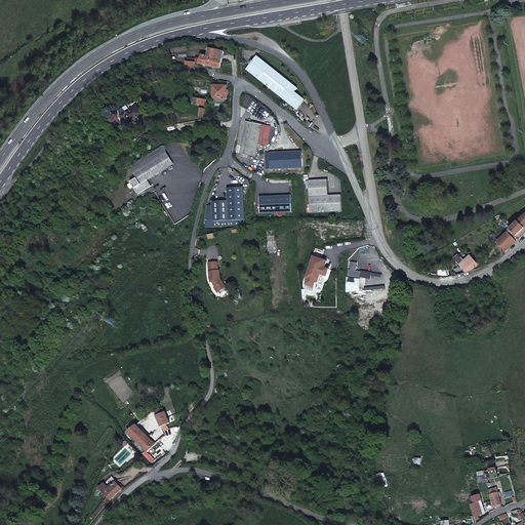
[(206,53),(200,52),(197,62),(218,67),(221,50),(207,47),(206,53)]
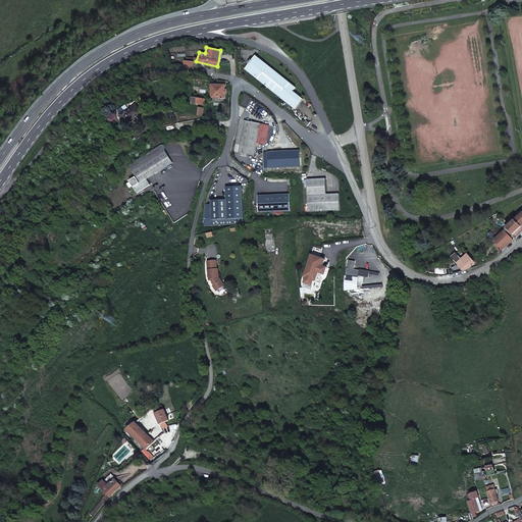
[(160,58),(156,49),(149,52),(150,54),(149,55),(152,61),(160,58)]
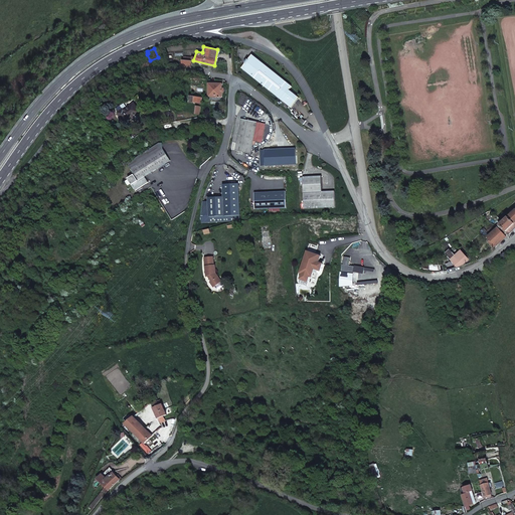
[(179,58),(179,64),(181,64),(183,64),(187,65),(189,65),(191,59),(193,60),(196,51),(194,51),(192,55),(181,54),(180,58),(179,58)]
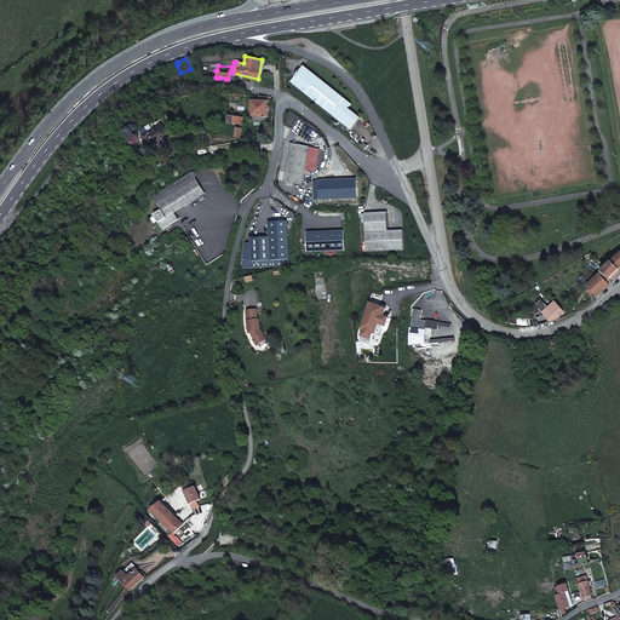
[(348,103),(300,64),(296,70),(294,69),(292,73),(293,74),(288,80),(323,110),(345,128),(356,118),(344,108),(348,103)]
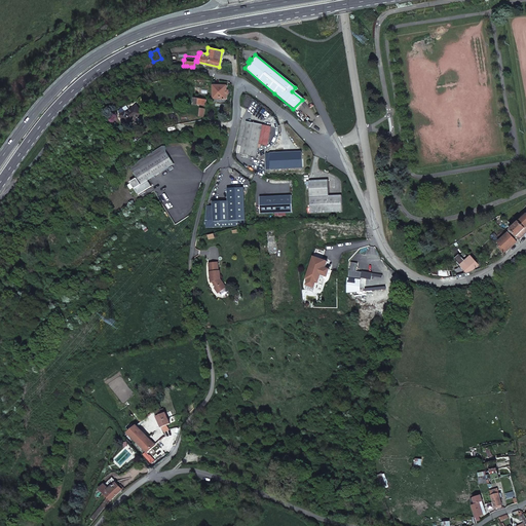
[(226,85),(213,84),(213,96),(220,97),(220,99),(226,99),(226,94),(228,94),(228,88),(226,88),(226,85)]
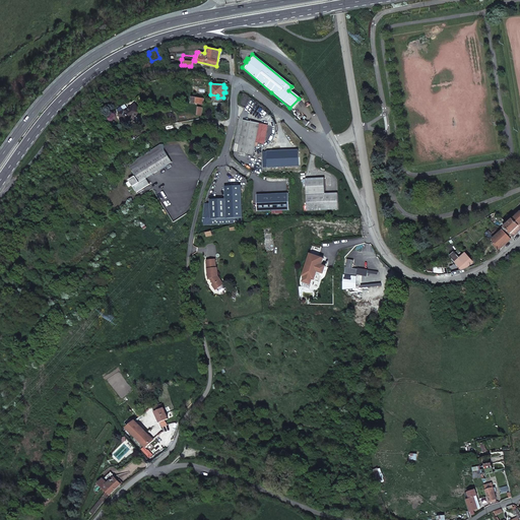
[(127,122),(141,113),(136,104),(125,110),(124,109),(120,112),(127,122)]
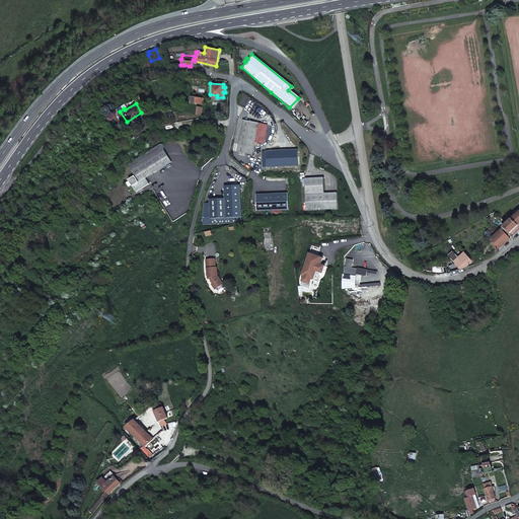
[(182,121),(197,119),(201,106),(197,106),(194,116),(183,119),(182,121)]
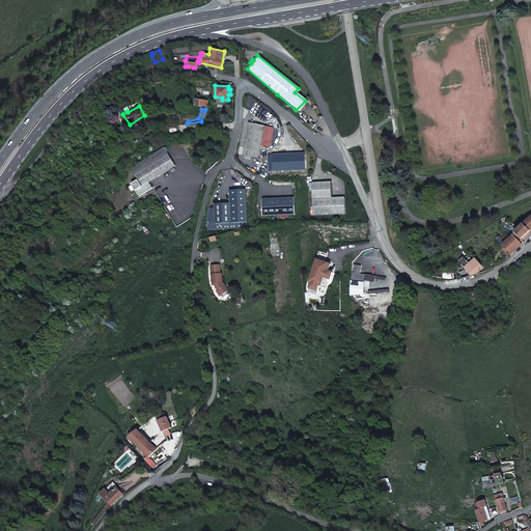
[(272,124),(247,120),(241,152),(241,156),(247,157),(248,154),(257,156),(258,146),(261,147),(262,143),(269,145),(272,124)]
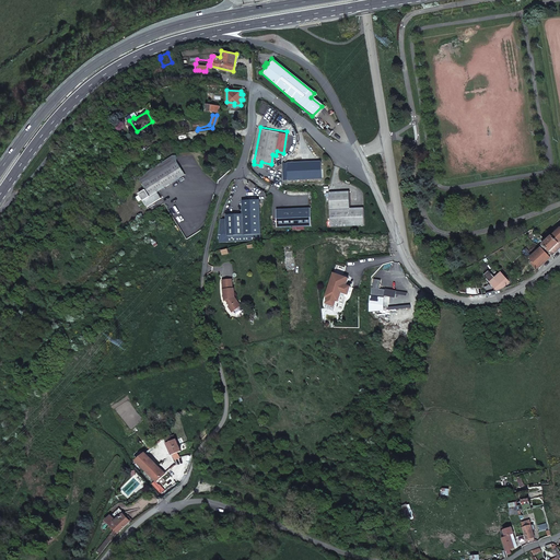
[(147,191),(139,195),(147,208),(161,199),(158,194),(186,176),(177,163),(177,158),(174,158),(139,179),(147,191)]
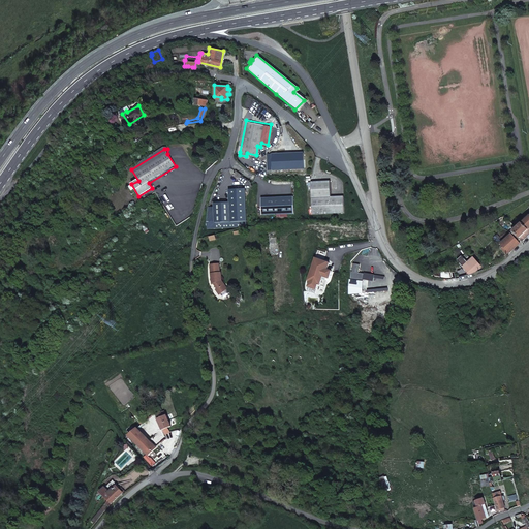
[(304,152),(271,151),(270,168),(303,168),(304,152)]
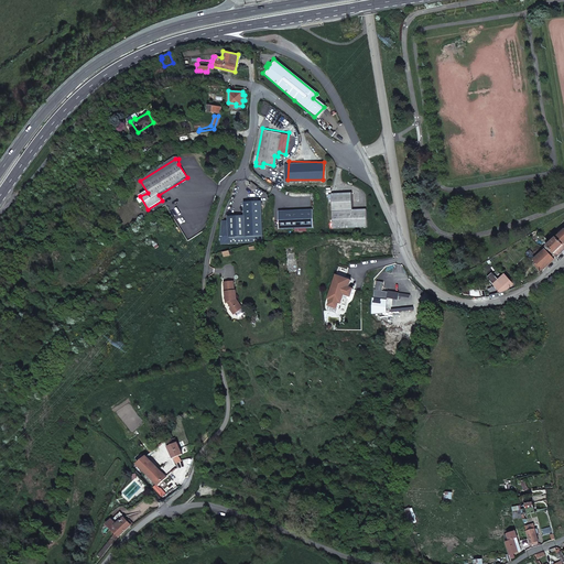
[(258,187),(251,182),(247,186),(255,192),(258,187)]
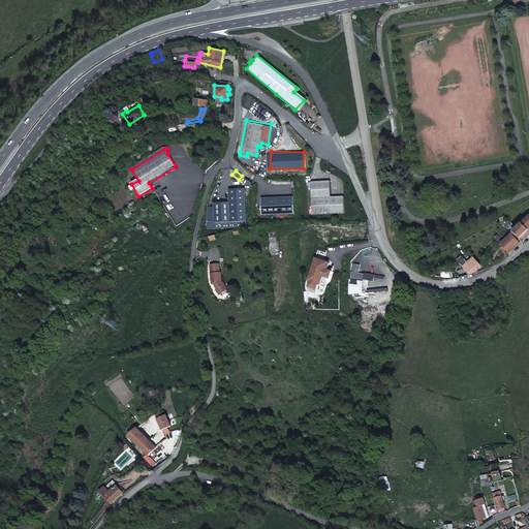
[(330,180),(309,181),(311,214),(344,211),(343,194),(331,195),(330,180)]
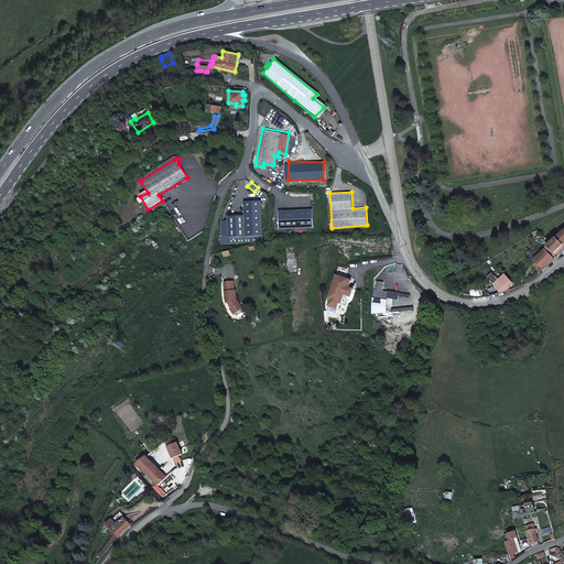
[(245,213),(261,213),(261,198),(243,199),(245,213)]
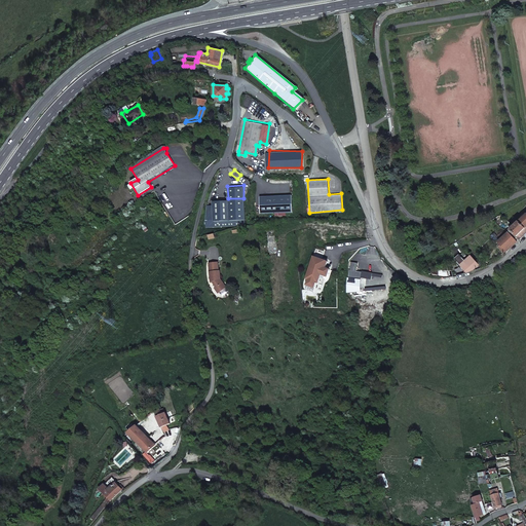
[(292,195),(260,194),(260,210),(292,211),(292,195)]
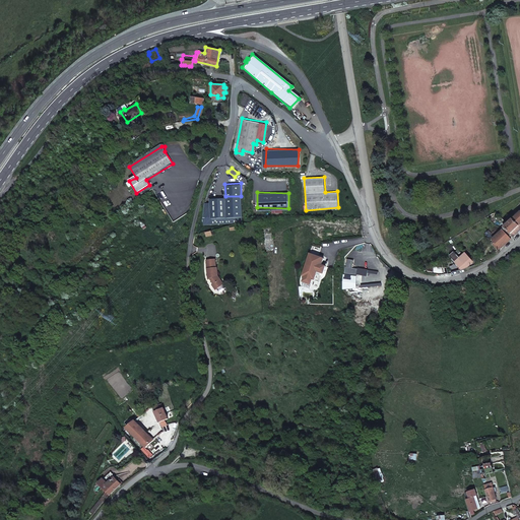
[(243,219),(241,196),(225,196),(210,197),(211,221),(243,219)]
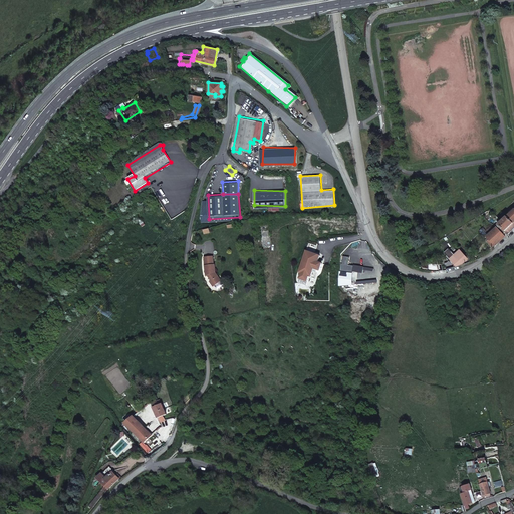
[(504,229),(512,222),(506,216),(498,224),(504,230),(504,229)]
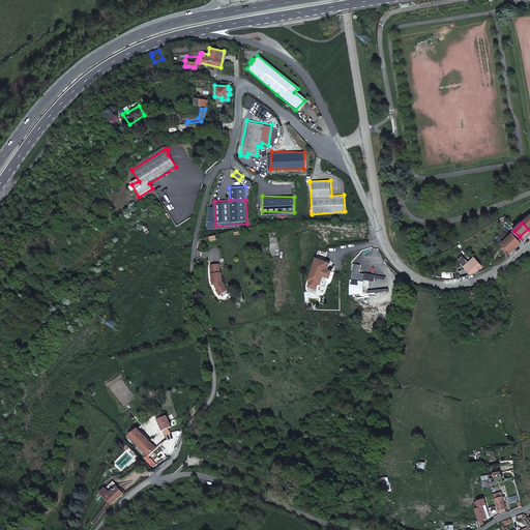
[(528,235),(529,232),(529,231),(528,229),(520,236),(523,240),(528,235)]
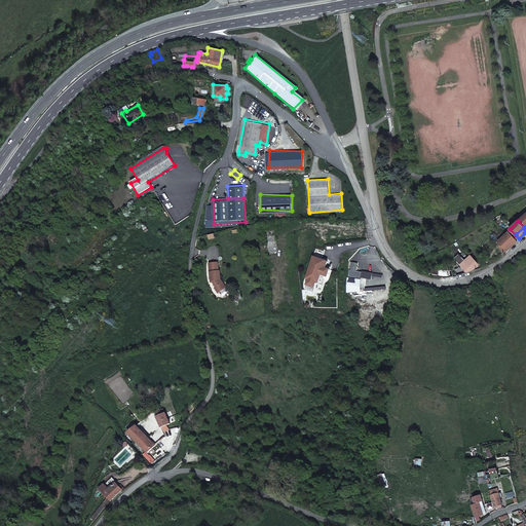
[(511,247),(505,240),(511,234),(508,231),(497,241),(500,246),(505,251),(506,252),(508,251),(511,247)]
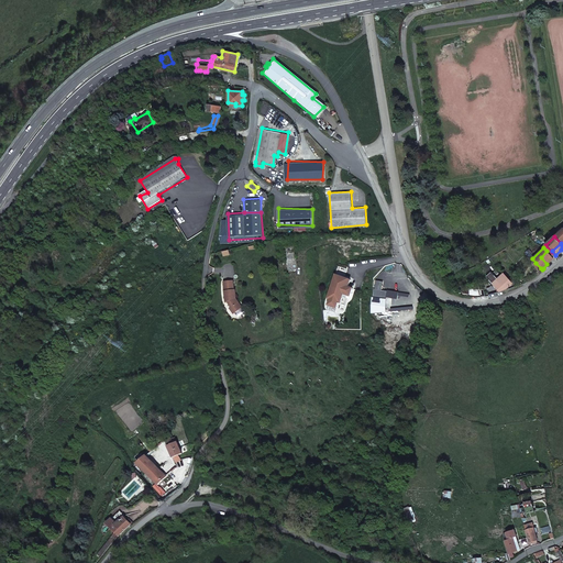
[(547,264),(548,263),(552,258),(547,251),(541,257),(547,264)]
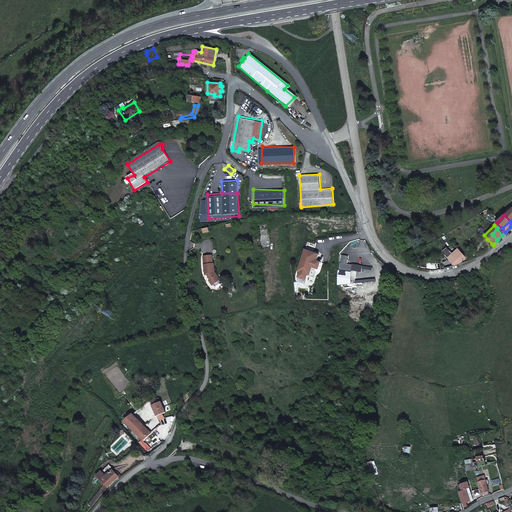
[(462,261),(467,257),(459,249),(457,247),(451,252),(445,246),(441,250),(453,263),(461,262),(462,261)]
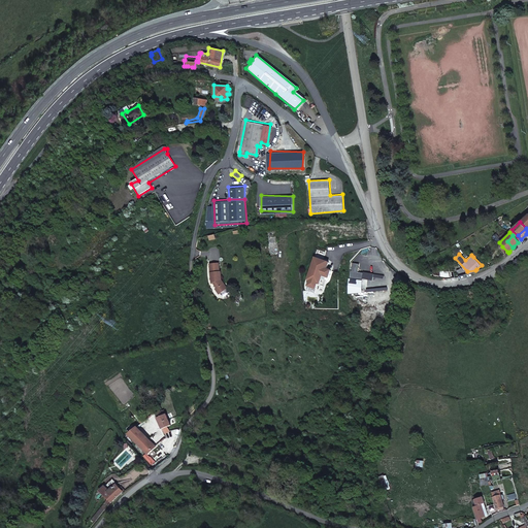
[(331,263),(317,258),(308,279),(310,279),(308,287),(316,290),(319,283),(321,284),(322,281),(320,279),(321,276),(329,279),(332,272),(328,270),(331,263)]
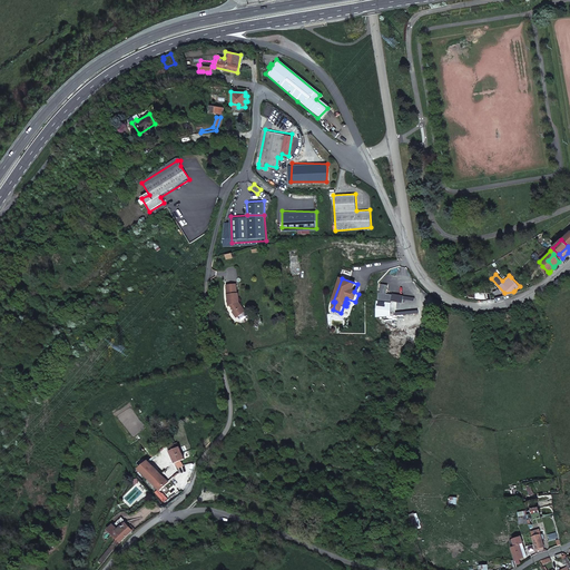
[(237,285),(227,286),(229,305),(232,304),(239,315),(246,311),(241,303),(239,294),(238,294),(237,285)]
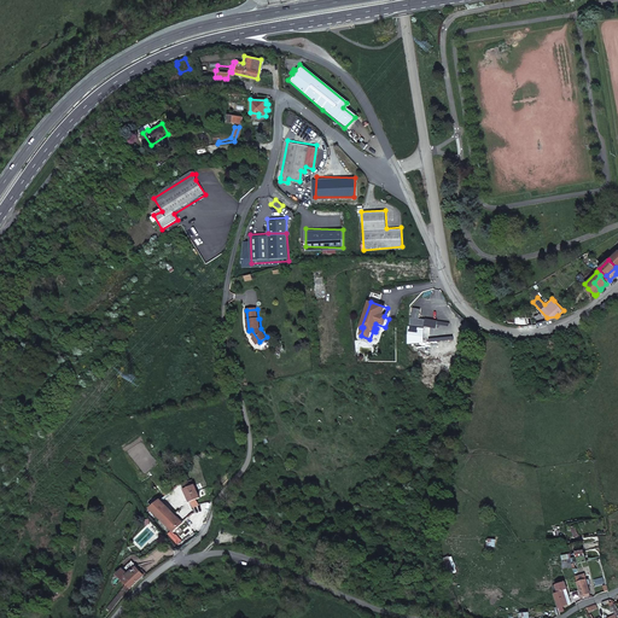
[(410,318),(410,326),(424,328),(425,320),(420,319),(420,309),(413,309),(412,318),(410,318)]
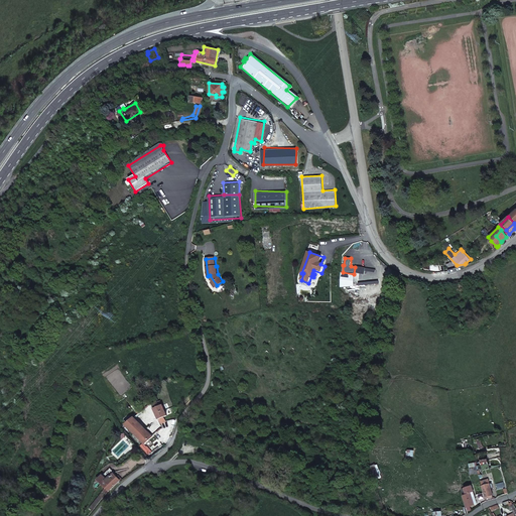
[(355,274),(354,274),(343,272),(341,272),(341,286),(355,283),(355,274)]
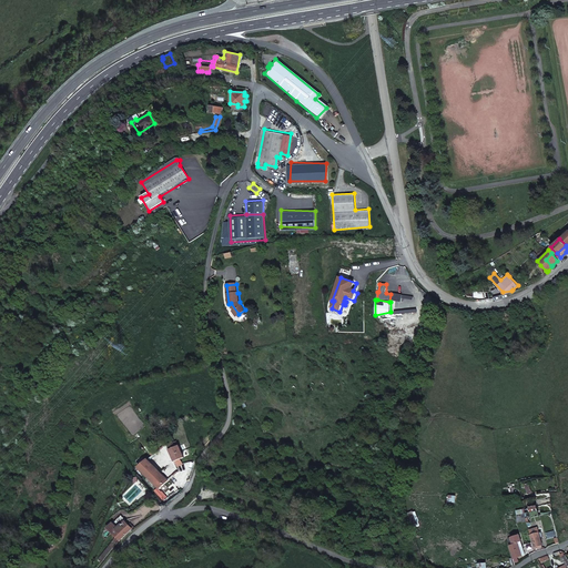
[(169,445),(165,439),(161,442),(163,445),(176,469),(183,465),(181,460),(184,458),(180,447),(178,447),(179,444),(176,442),(174,443),(173,442),(169,445)]
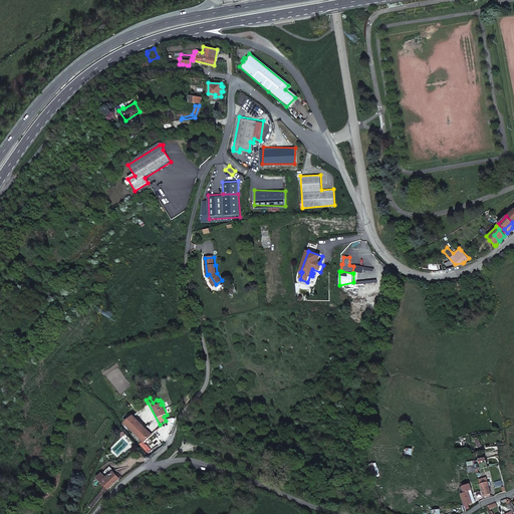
[(147,416),(142,408),(134,415),(140,423),(147,416)]
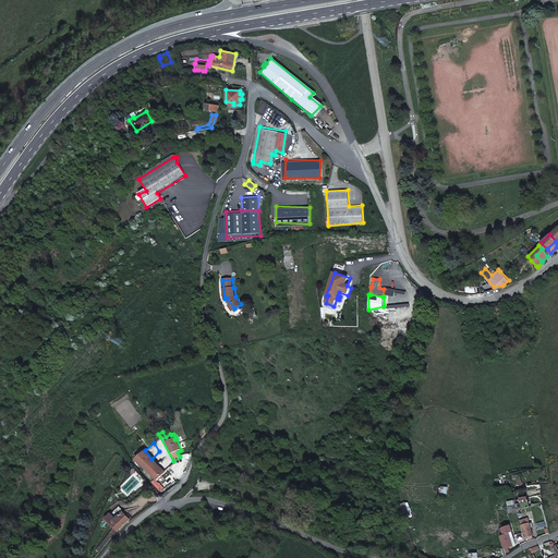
[(152,459),(145,450),(136,458),(157,482),(166,474),(157,464),(152,459)]
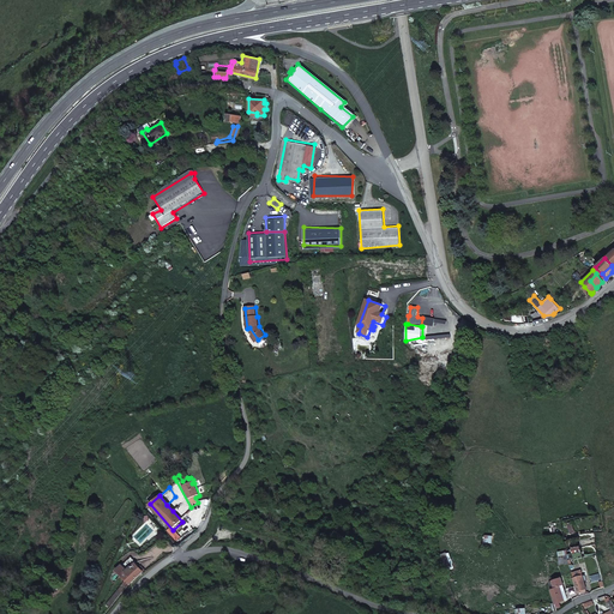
[(173,511),(182,522),(187,517),(178,506),(173,511)]
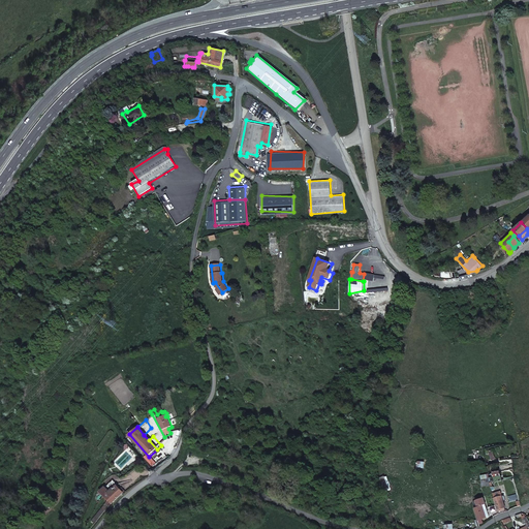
[(110,506),(123,494),(118,487),(105,497),(109,502),(96,519),(98,521),(101,517),(109,507),(110,506)]
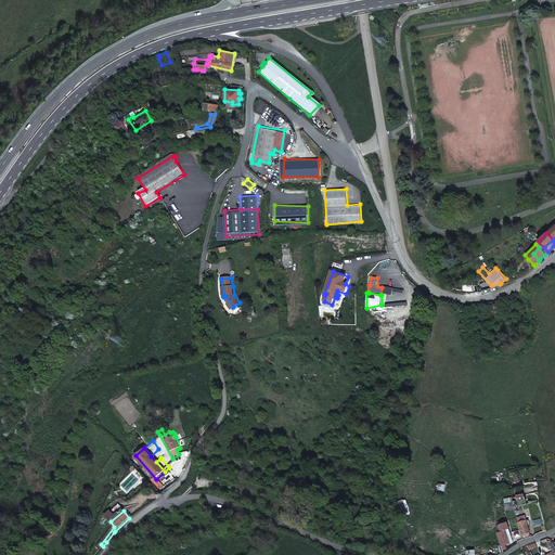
[(521,541),(529,540),(526,528),(528,528),(527,524),(525,524),(523,519),(516,521),(520,538),(521,541)]
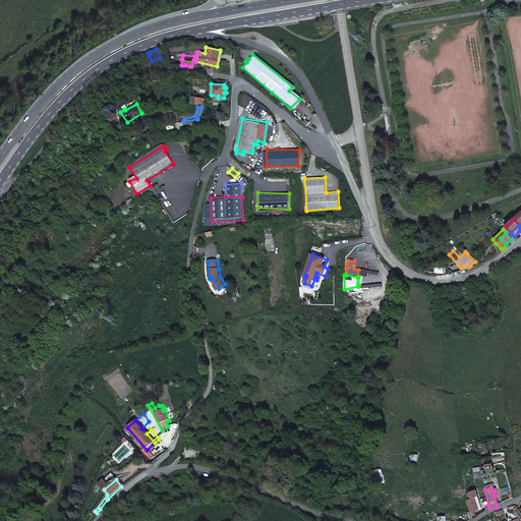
[(469,503),(465,504),(469,515),(473,514),(477,513),(477,510),(474,502),(477,501),(475,494),(467,497),(469,503)]
